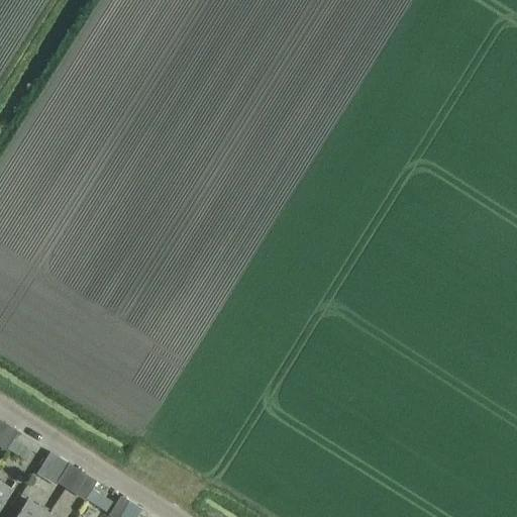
[(7,450),(13,440),(18,433),(0,421),(0,449),(5,453),(7,450)]
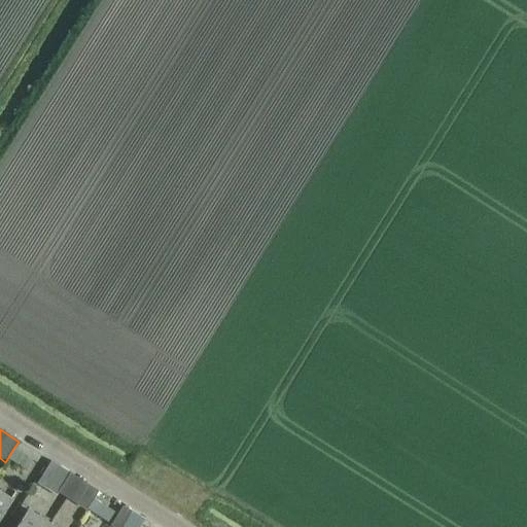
[(26,470),(32,460),(13,449),(7,459),(26,470)]
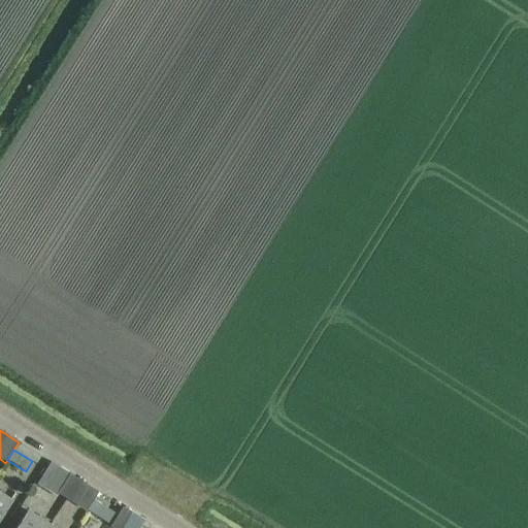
[(66,499),(78,480),(70,474),(57,494),(66,499)]
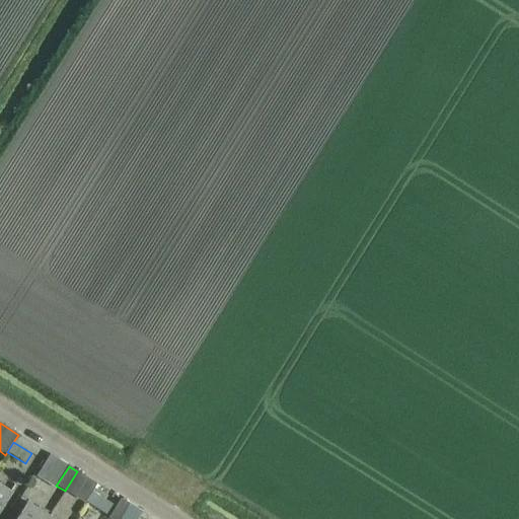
[(77,471),(65,491),(84,504),(96,485),(77,471)]
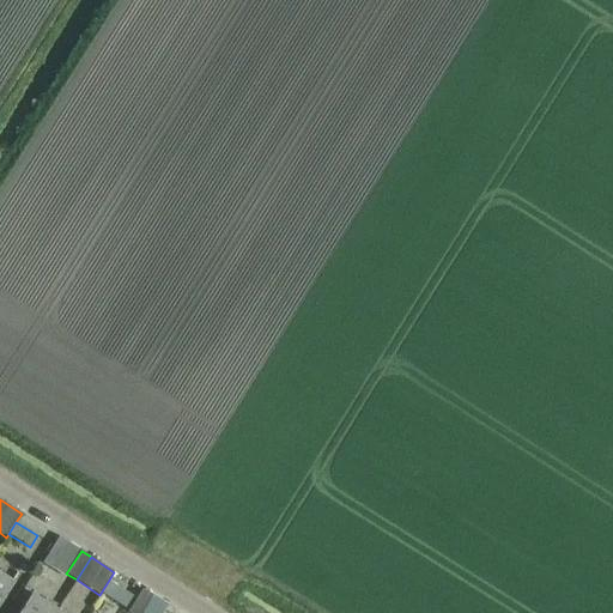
[(0,575),(0,604),(13,583),(0,575)]
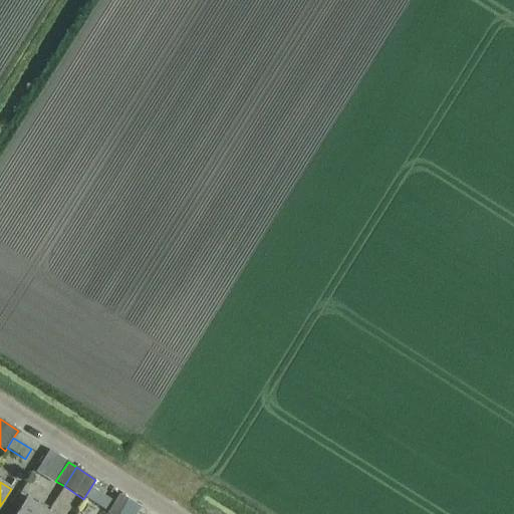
[(109,499),(91,488),(85,498),(103,509),(109,499)]
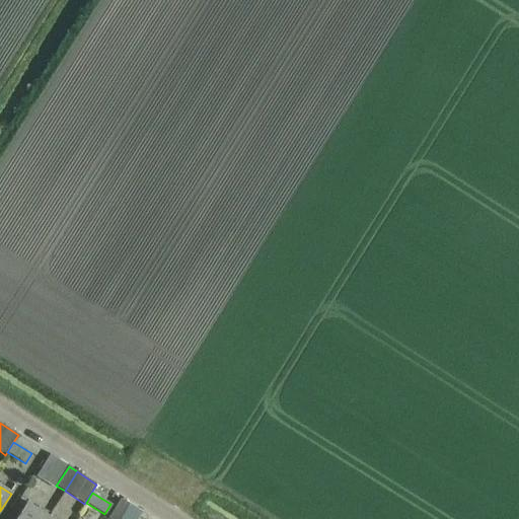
[(122,518),(130,507),(121,501),(109,518),(122,518)]
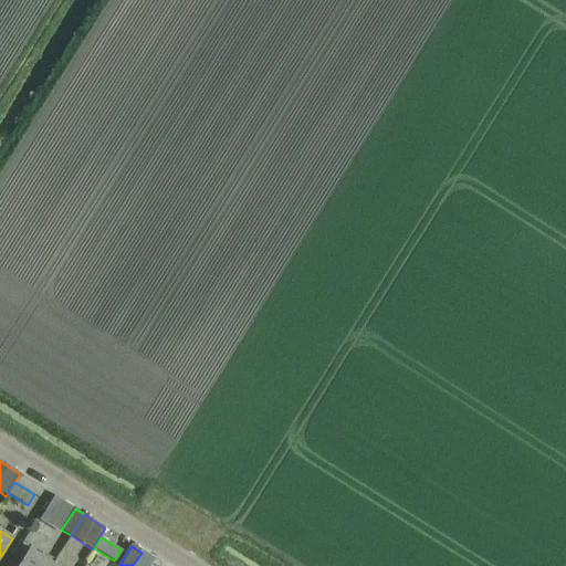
[(50,565),(52,564),(29,548),(17,565),(50,565)]
